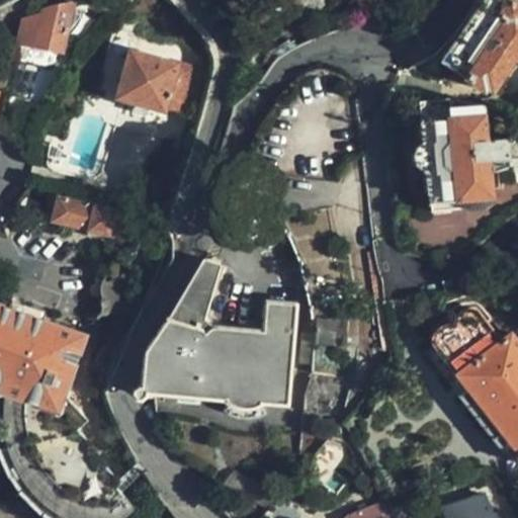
[(100,0),(72,5),(72,2),(41,10),(41,15),(20,21),(14,26),(1,30),(15,39),(58,54),(67,22),(108,14),(106,0),(100,0)]
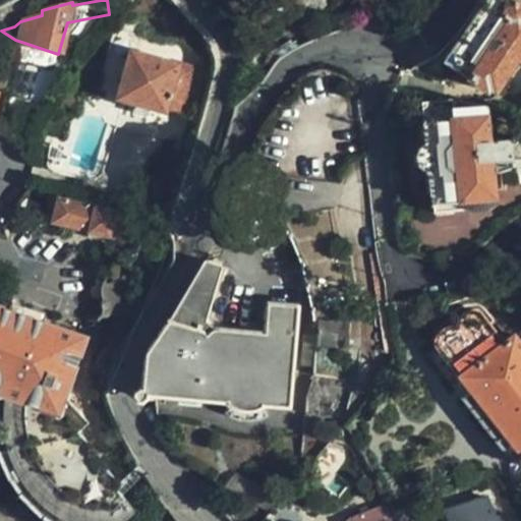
[(479,0),(478,3),(482,4),(445,64),(488,92),(516,49),(520,51),(520,26),(505,17),(515,0),(479,0)]
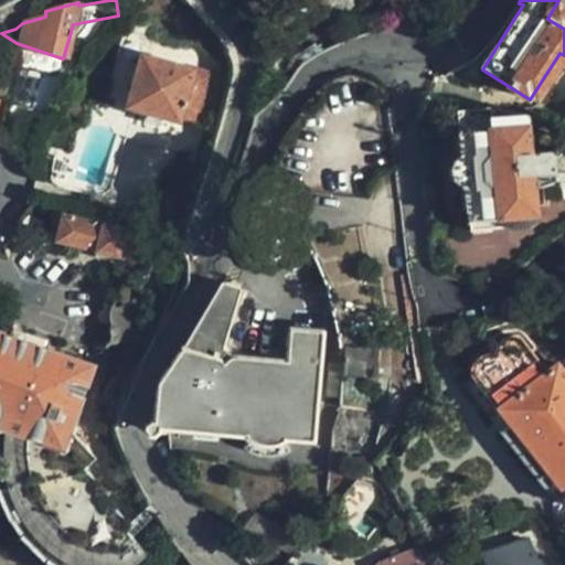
[(136,72),(140,56),(119,51),(115,67),(136,72)]
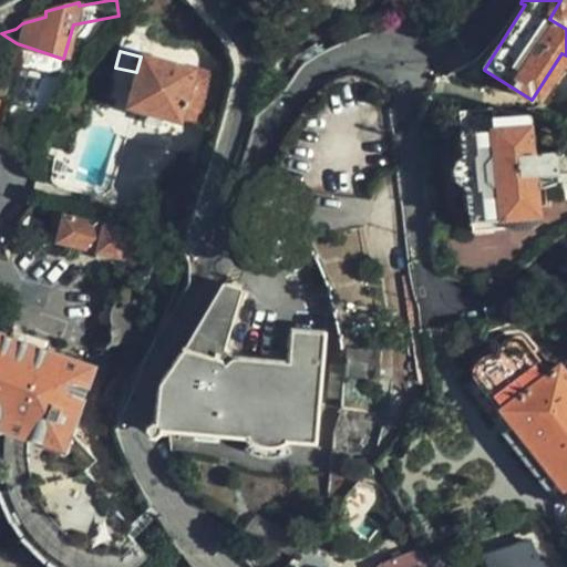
[(208,74),(141,57),(136,72),(126,110),(195,127),(208,74)]
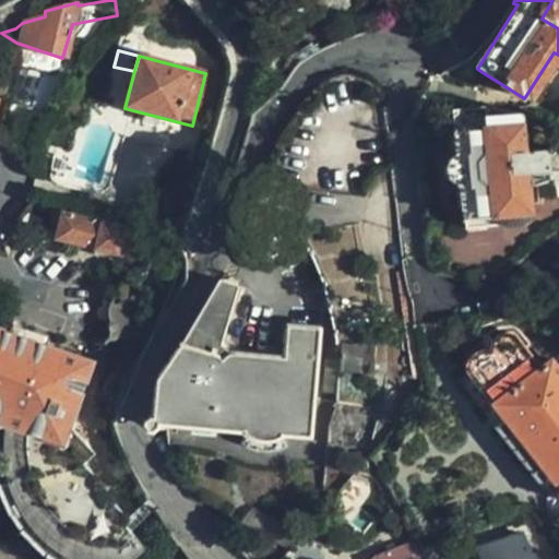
[(474,105),(452,110),(458,154),(448,165),(449,177),(461,189),(466,230),(500,225),(508,229),(526,227),(534,221),(530,188),(537,188),(555,178),(558,177),(558,151),(527,154),(519,115),(494,117),(494,108),(474,105)]
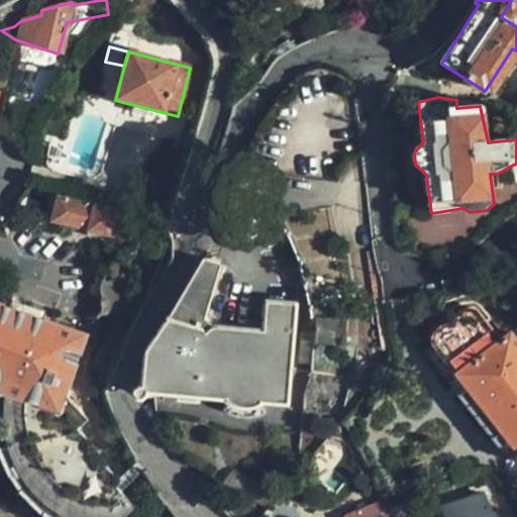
[(134,241),(140,217),(57,197),(50,221),(134,241)]
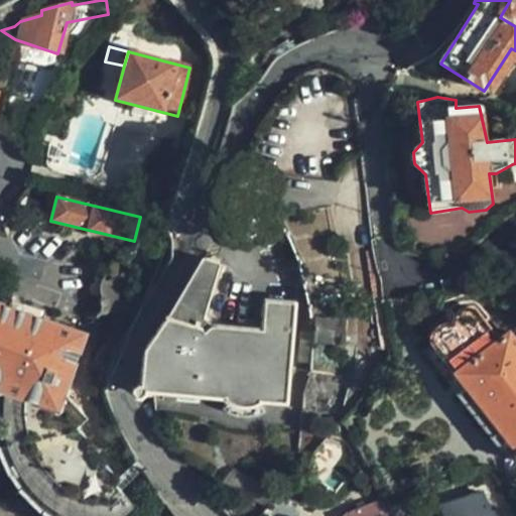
[(323,200),(309,202),(279,211),(299,260),(311,309),(348,301),(323,200)]
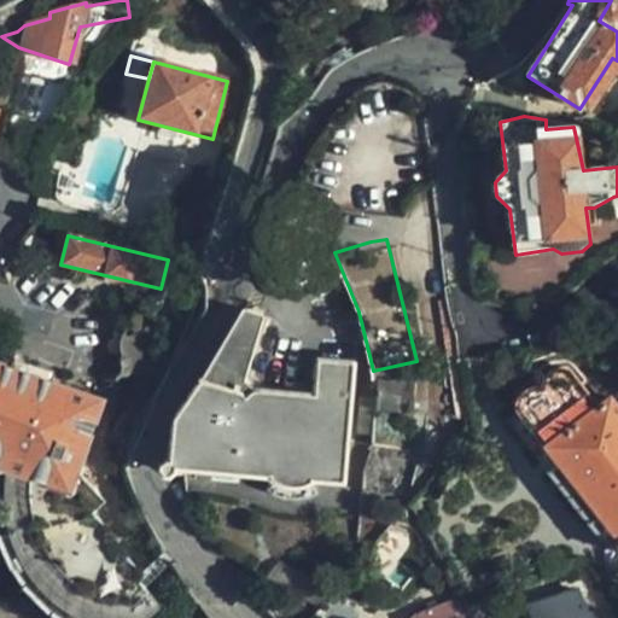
[(263,316),(243,309),(243,310),(235,322),(175,419),(173,467),(344,481),(354,361),(319,361),(314,395),(257,391),(246,377),(266,319),(263,316)]
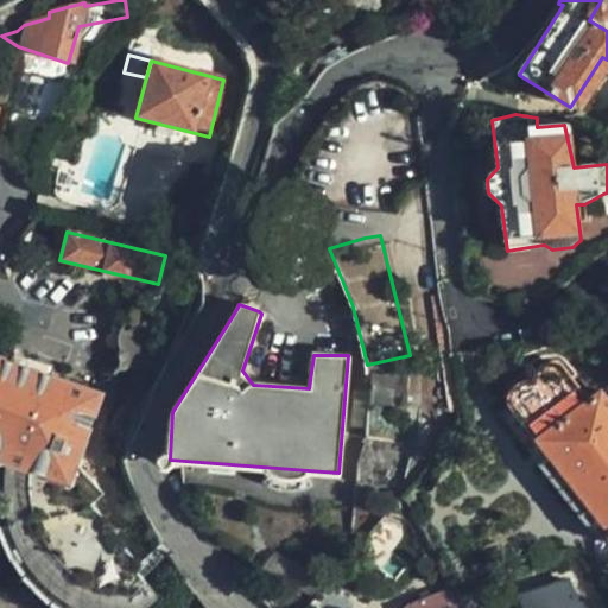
[(105,398),(0,361),(0,464),(5,464),(14,467),(11,485),(12,518),(13,529),(27,543),(17,552),(68,607),(70,607),(77,601),(83,607),(96,607),(97,607),(152,607),(160,601),(135,575),(140,570),(114,540),(121,534),(95,507),(105,498),(78,470),(105,398)]
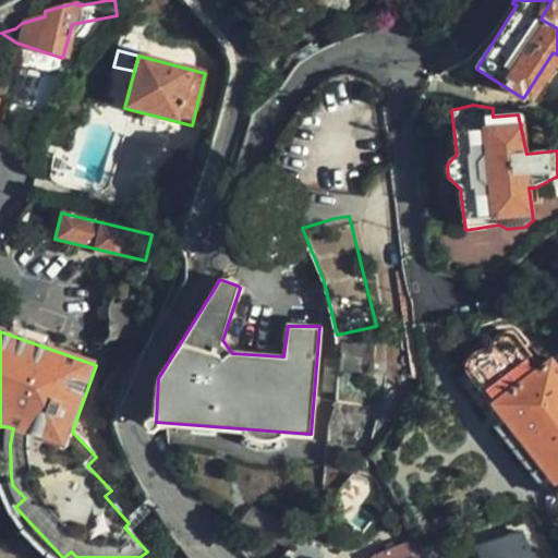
[(557,365),(550,358),(536,367),(508,332),(504,332),(494,335),(489,338),(486,341),(483,350),(478,350),(470,353),(463,360),(462,363),(461,368),(557,485),(557,488),(556,490),(557,493),(557,365)]
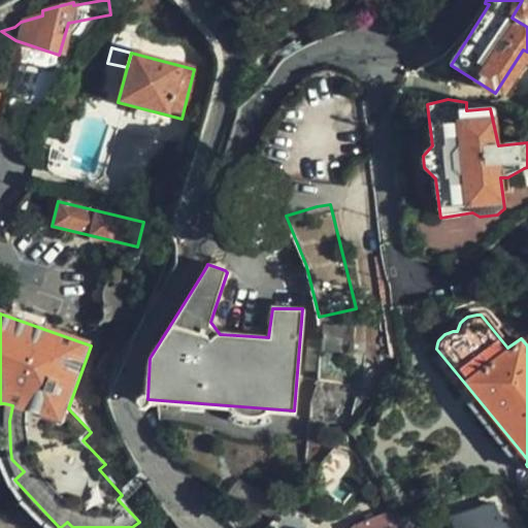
[(501,527),(490,505),(452,517),(456,527),(501,527)]
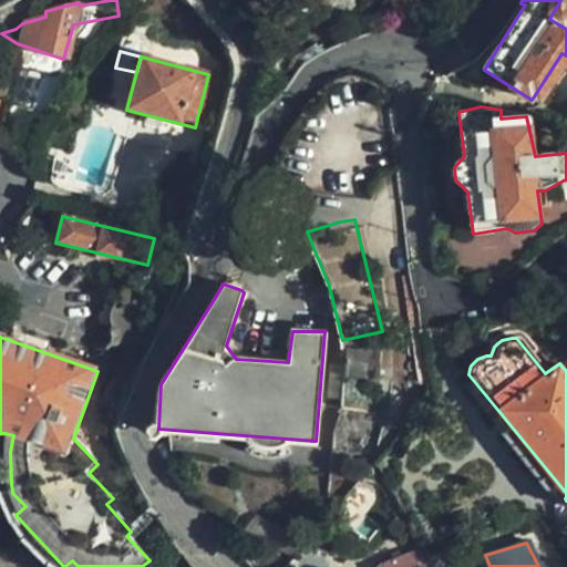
[(461,566),(460,563),(446,566),(435,566),(426,550),(424,546),(374,565),(374,566),(461,566)]
